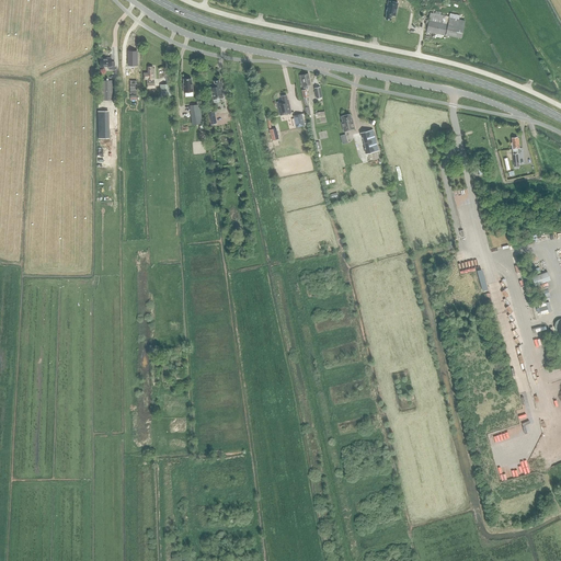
[(396,16),(398,3),(388,1),(386,14),(386,19),(391,20),(391,15),(396,16)]
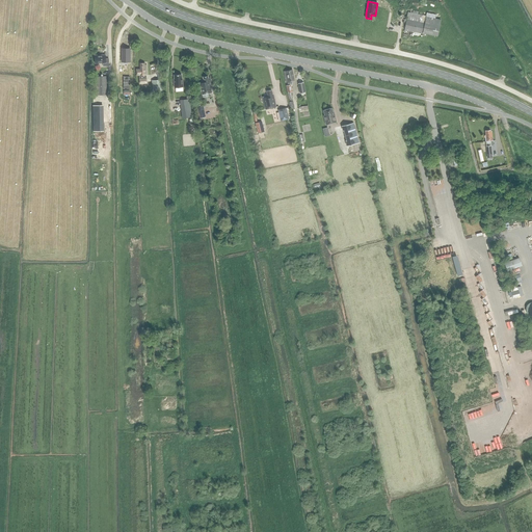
[(403,19),(403,23),(405,24),(404,30),(403,34),(407,35),(408,31),(423,34),(423,33),(426,17),(408,12),(406,20),(403,19)]
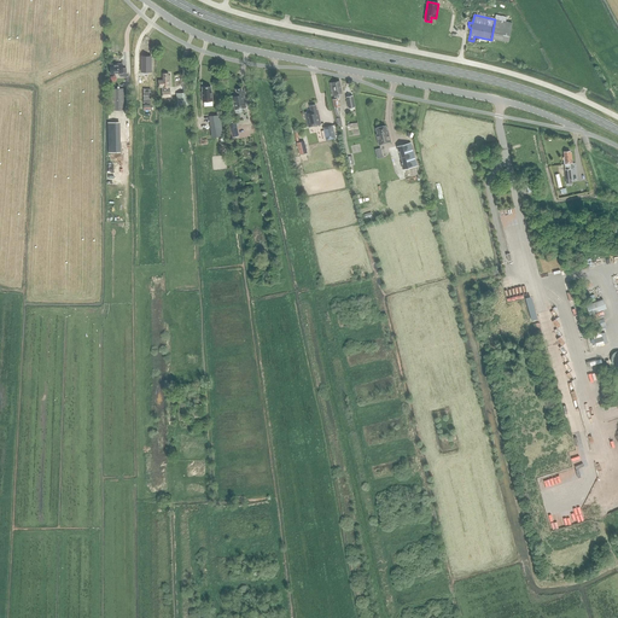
[(495,19),(491,36),(508,40),(512,22),(506,21),(506,17),(496,15),(495,19)]
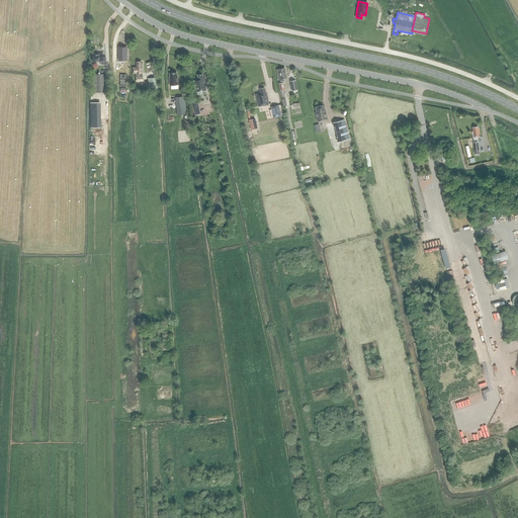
[(105,64),(105,58),(102,58),(102,54),(92,54),(92,62),(100,62),(100,65),(105,64)]
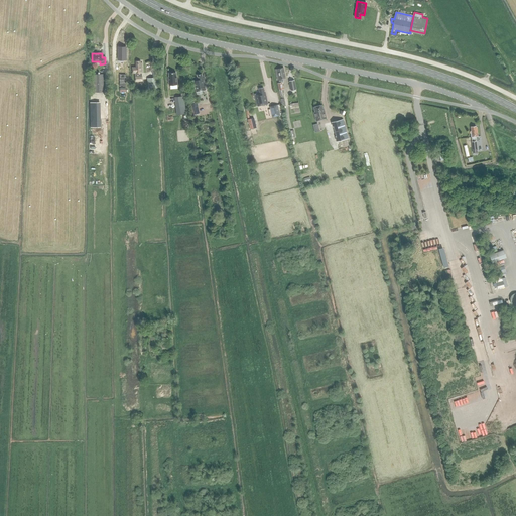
[(140,61),(136,61),(136,67),(132,68),(132,74),(135,74),(135,82),(142,81),(142,76),(141,76),(141,73),(142,73),(142,62),(140,63),(140,61)]
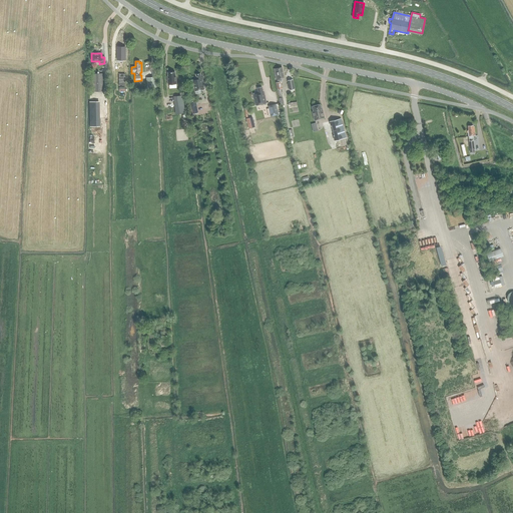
[(278,82),(276,82),(278,93),(279,92),(280,95),(282,95),(282,92),(283,92),(281,82),(282,81),(281,78),(284,77),(282,67),(274,69),(276,79),(278,79),(278,82)]
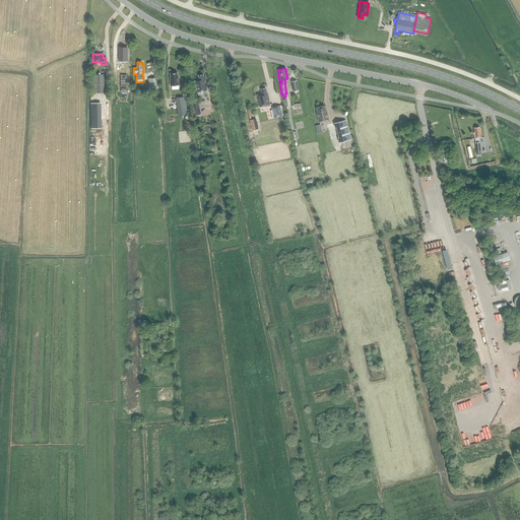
[(170,77),(171,86),(179,85),(178,76),(177,76),(177,73),(170,73),(170,77)]
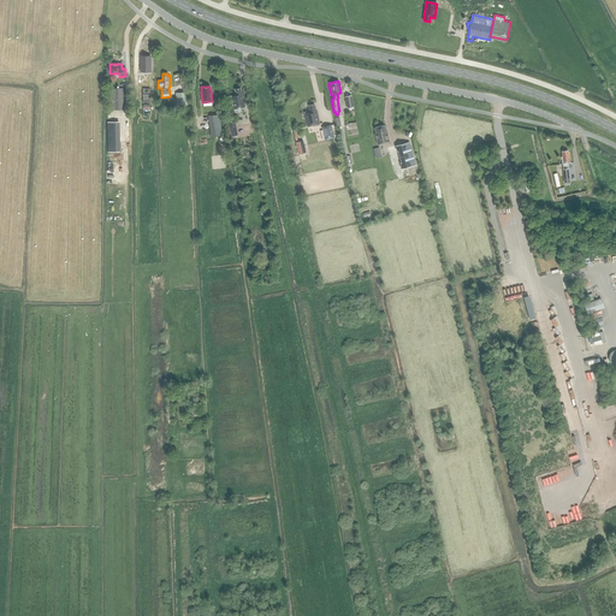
[(108,88),(110,111),(124,111),(123,88),(108,88)]
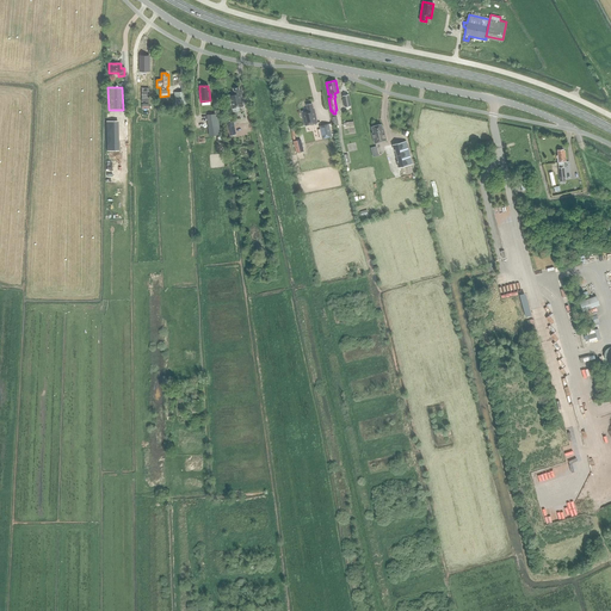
[(232,92),(233,96),(229,96),(232,109),(244,106),(242,100),(244,100),(241,90),(239,90),(239,87),(233,88),(233,92),(232,92)]
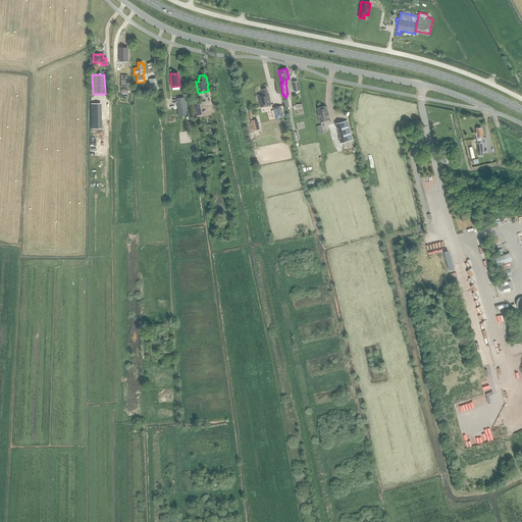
[(150,80),(151,92),(159,92),(158,80),(150,80)]
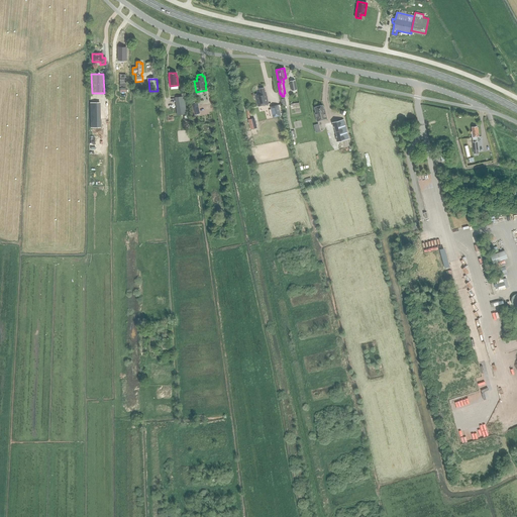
[(257,106),(269,104),(266,92),(265,92),(264,88),(259,89),(260,94),(255,95),(257,106)]
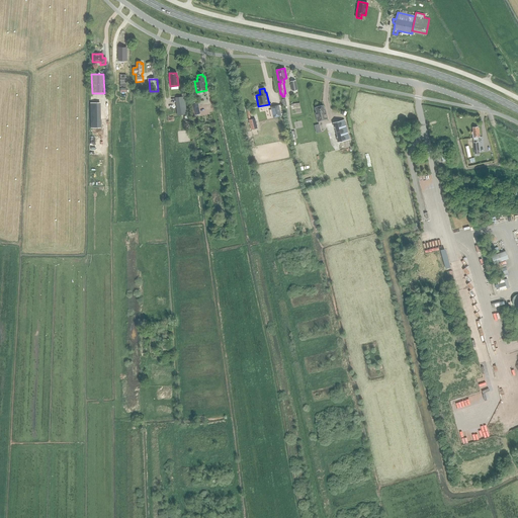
[(102,126),(102,101),(94,102),(94,107),(94,118),(92,118),(92,127),(102,126)]
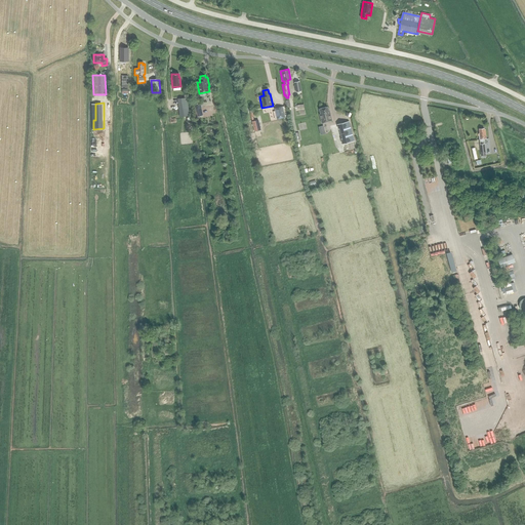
[(277,120),(285,118),(282,106),(274,107),(277,120)]
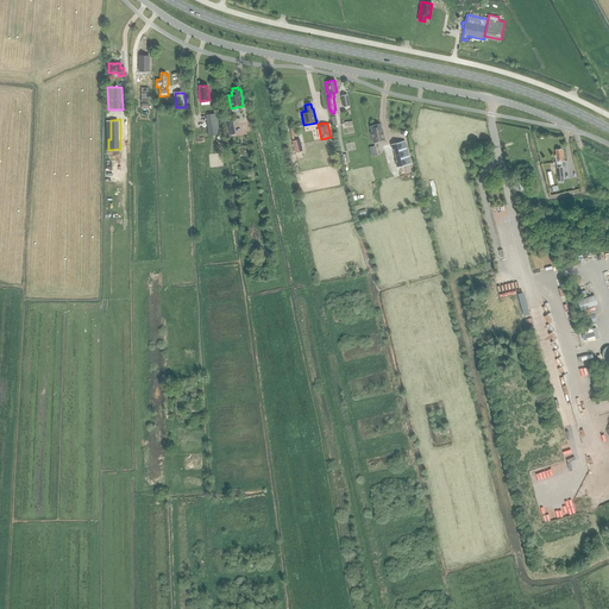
[(381,129),(380,124),(370,126),(371,132),(370,133),(374,143),(384,140),(382,129),(381,129)]
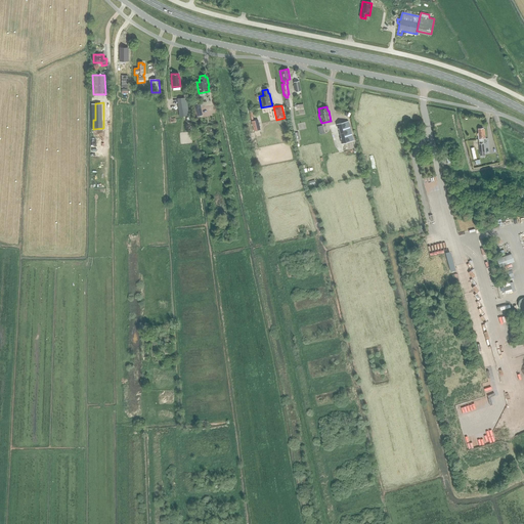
[(201,107),(193,108),(195,117),(203,116),(201,107)]
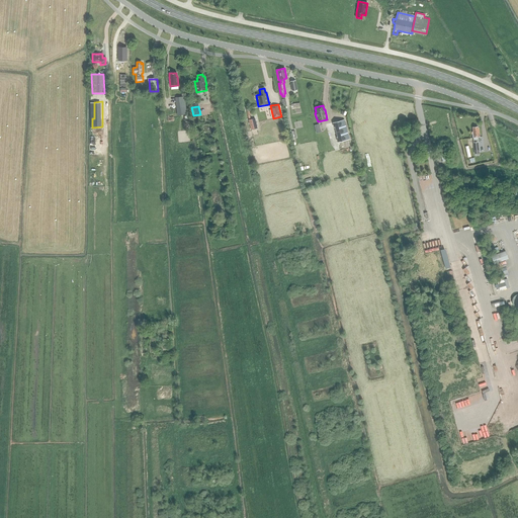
[(255,118),(248,119),(251,130),(257,128),(255,118)]
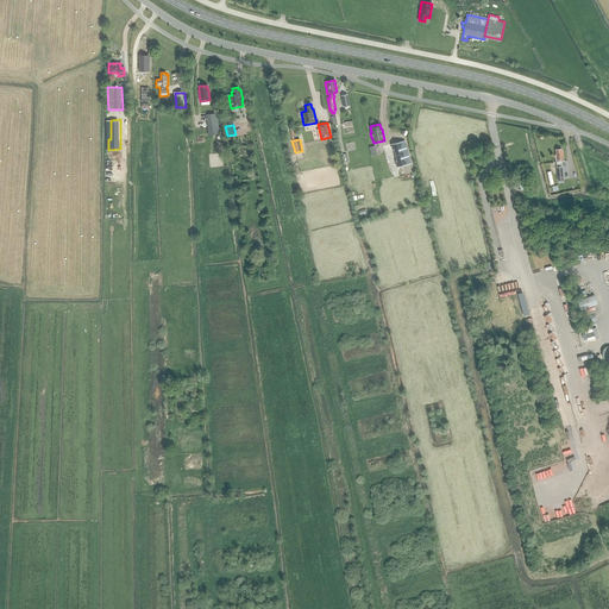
[(393,144),(399,167),(409,164),(403,142),(393,144)]
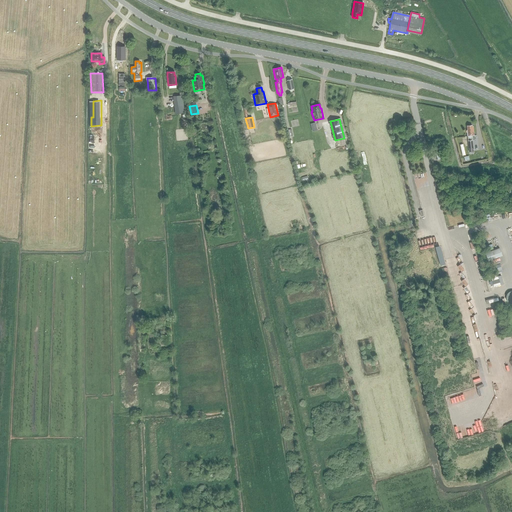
[(420,239),(421,249),(435,248),(434,244),(431,244),(430,238),(420,239)]
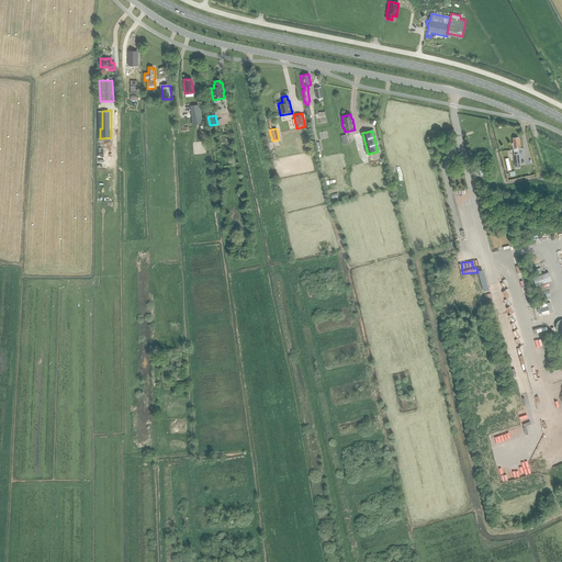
[(485,291),(491,289),(485,269),(479,271),(485,291)]
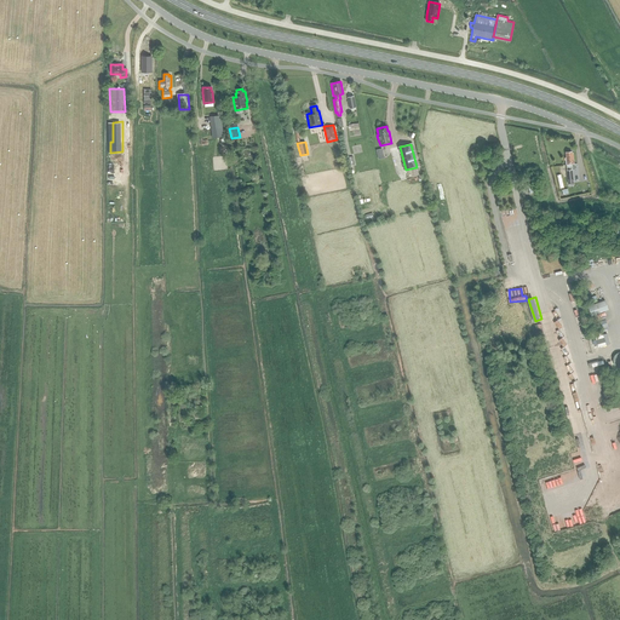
[(591,316),(608,310),(604,300),(587,306),(591,316)]
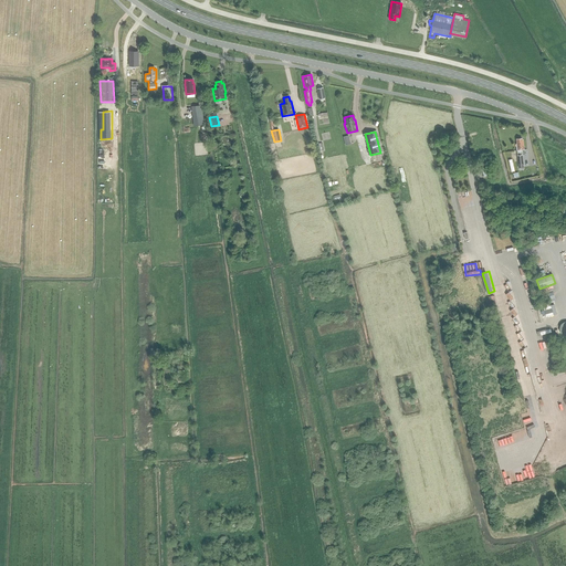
[(552,301),(557,300),(553,289),(548,291),(552,301)]
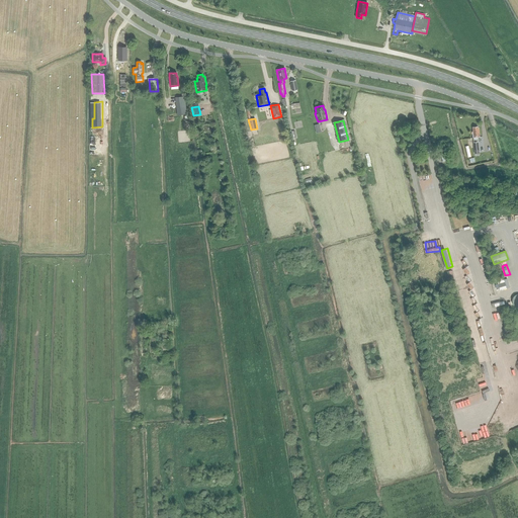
[(497,281),(500,290),(506,288),(509,287),(507,278),(504,279),(497,281)]
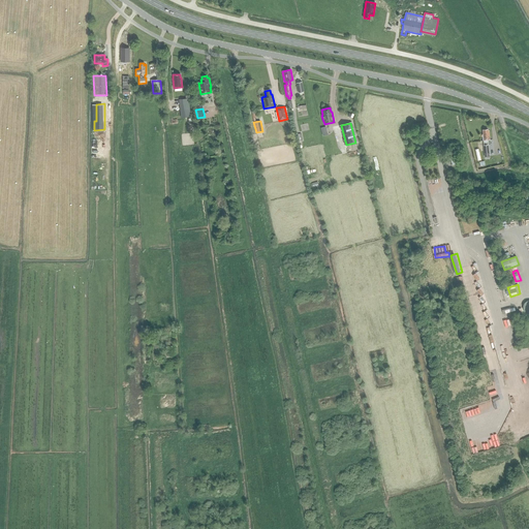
[(495,387),(490,393),(494,396),(499,391),(495,387)]
